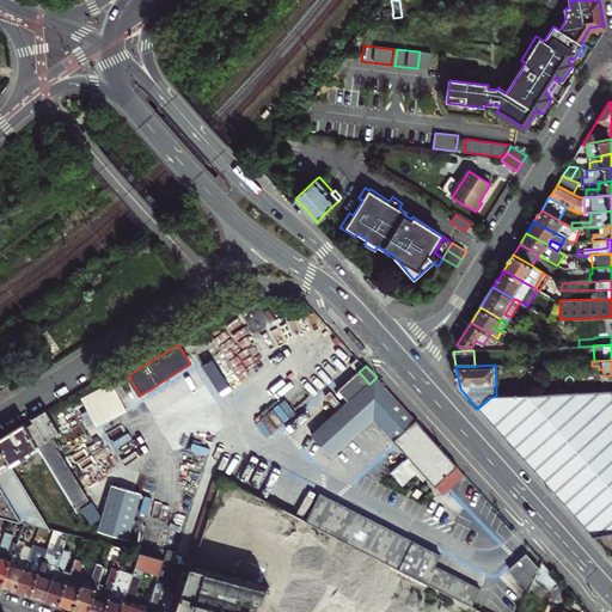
[(377,377),(369,384),(359,372),(338,390),(349,402),(312,435),(332,457),(374,418),(409,457),(428,478),(442,494),(465,475),(439,446),(420,424),(377,377)]
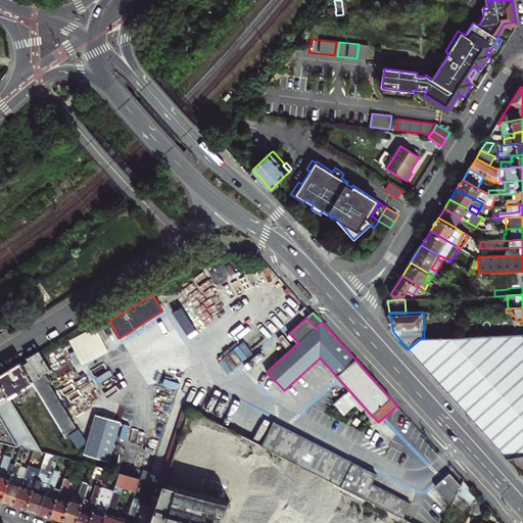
[(108,351),(96,328),(69,341),(75,352),(69,354),(77,369),(108,351)]
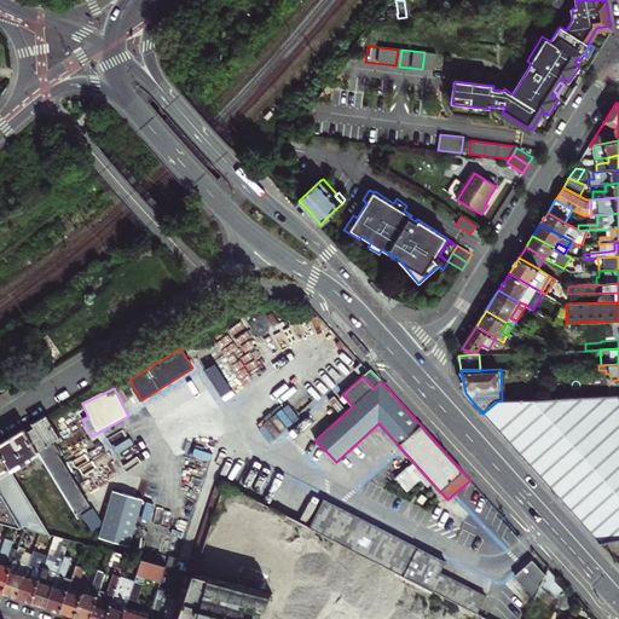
[(600,543),(618,539),(618,395),(502,400),(497,401),(482,414),(600,543)]
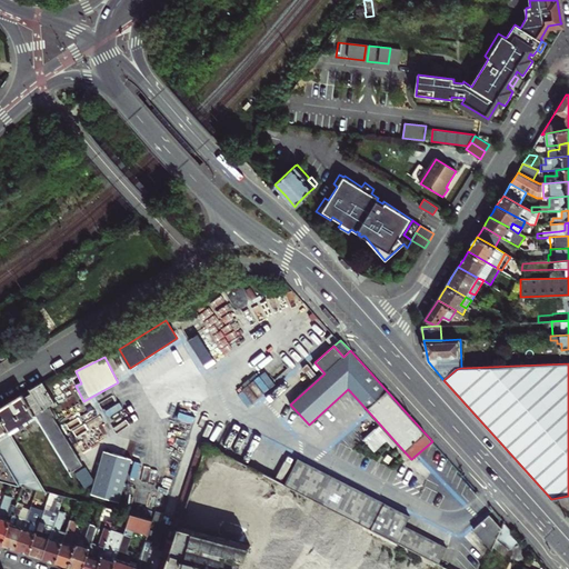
[(36,415),(75,479),(78,477),(73,470),(82,466),(56,420),(58,418),(57,416),(56,417),(49,406),(56,401),(43,381),(33,388),(22,395),(36,415)]
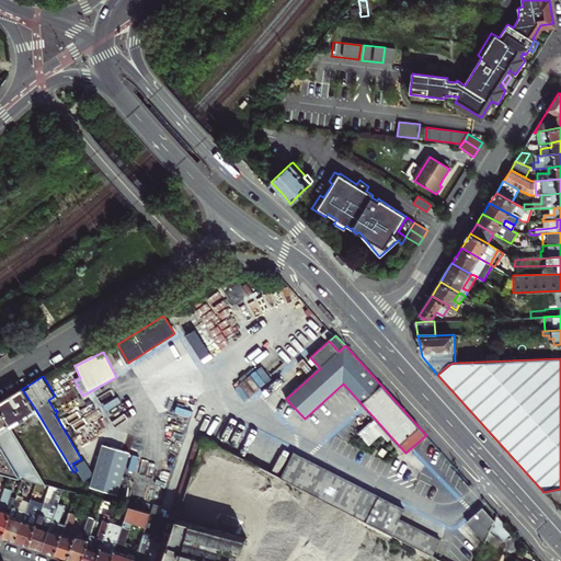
[(0,411),(9,425),(35,409),(22,389),(11,396),(0,402),(0,411)]
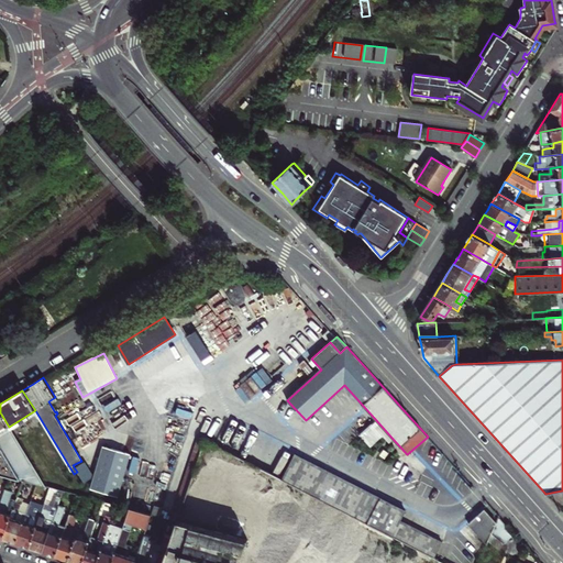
[(0,474),(45,486),(9,427),(0,412),(0,474)]
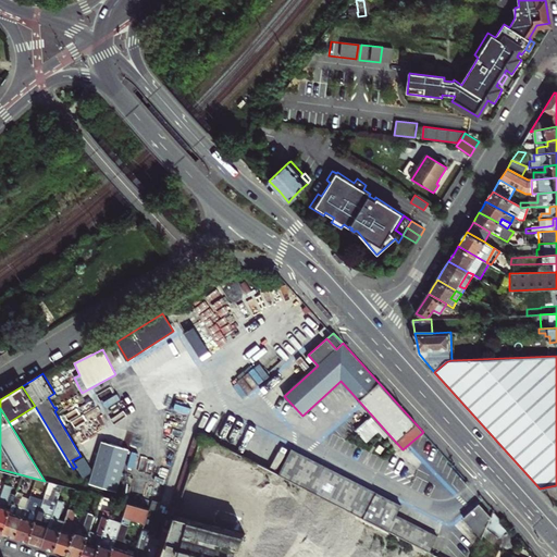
[(390,435),(372,416),(356,431),(367,443),(379,432),(385,438),(390,435)]
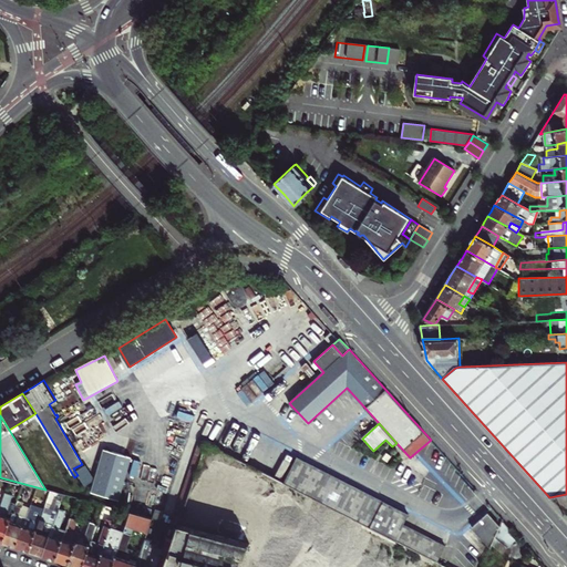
[(102,449),(90,493),(116,501),(129,456),(102,449)]
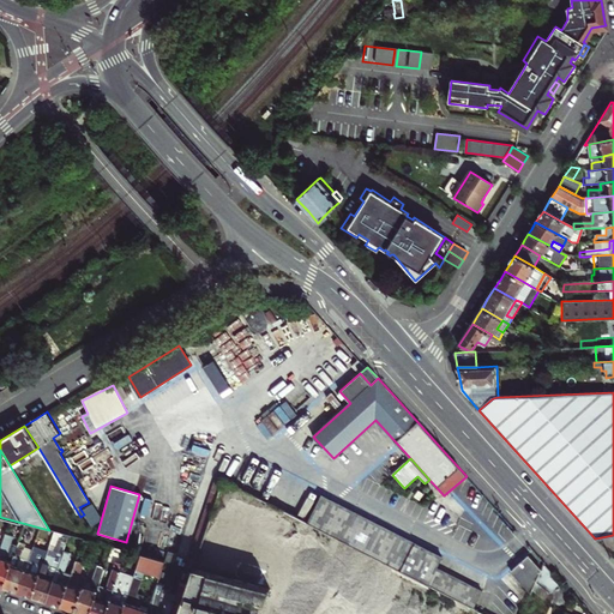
[(309,523),(386,563),(476,608),(483,590),(438,567),(444,558),(324,497),(309,523)]
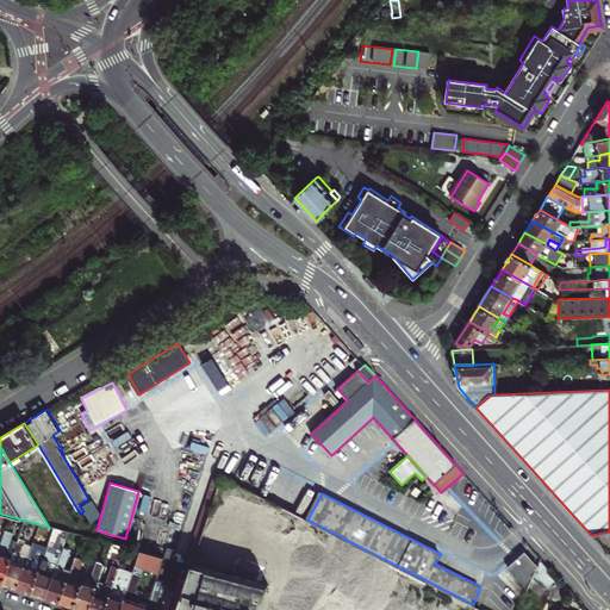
[(139,552),(147,553),(153,529),(145,527),(139,552)]
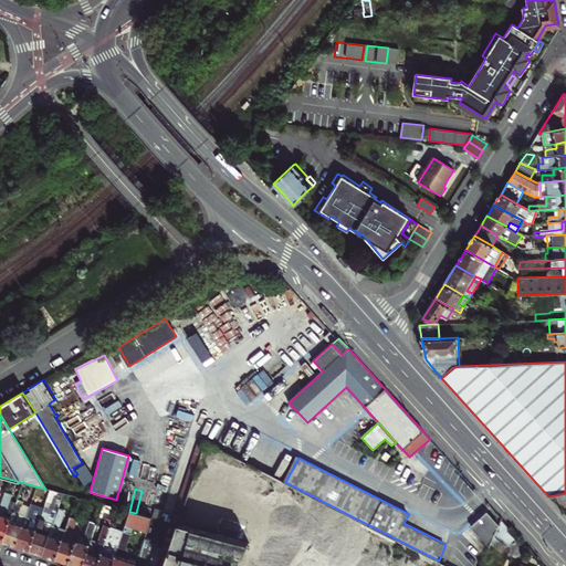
[(0,506),(0,541),(2,542),(16,503),(9,501),(11,494),(4,492),(0,506)]
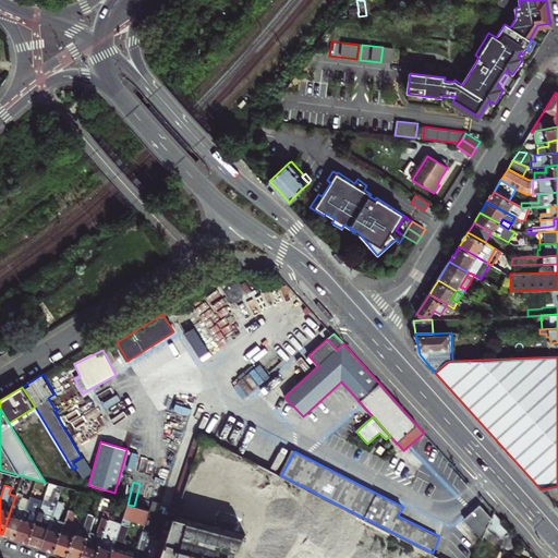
[(35,545),(41,547),(57,501),(59,497),(46,493),(40,510),(38,513),(28,543),(35,545)]
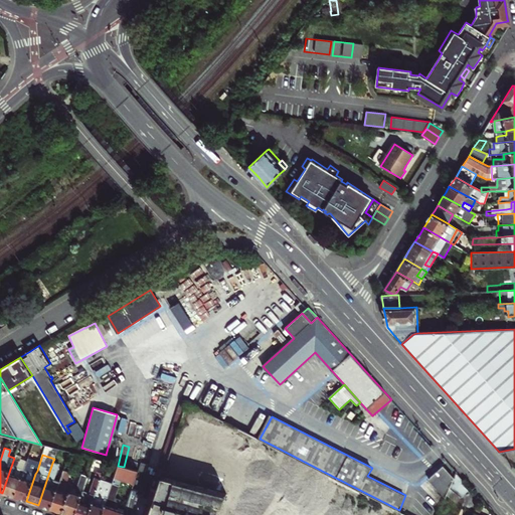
[(26,501),(35,474),(29,472),(30,468),(33,458),(28,456),(26,462),(23,470),(14,497),(20,499),(26,501)]
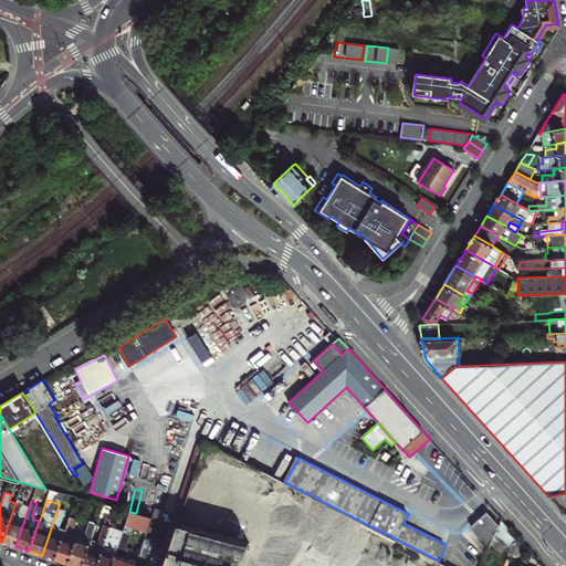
[(21,504),(16,503),(2,542),(10,544),(16,546),(25,516),(18,514),(21,504)]
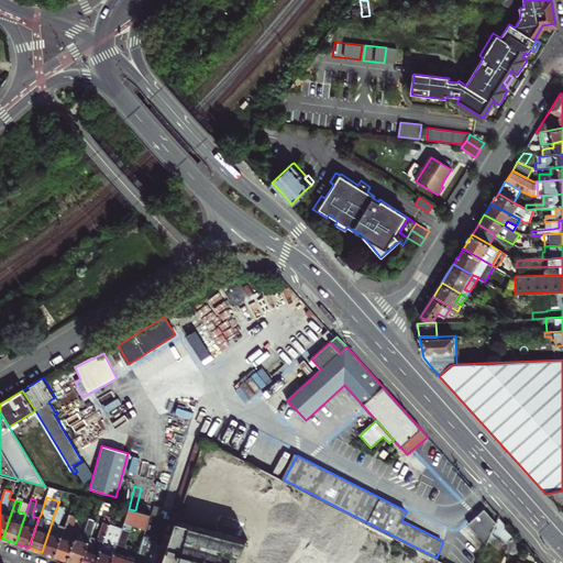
[(94,516),(98,517),(103,501),(99,500),(94,516)]
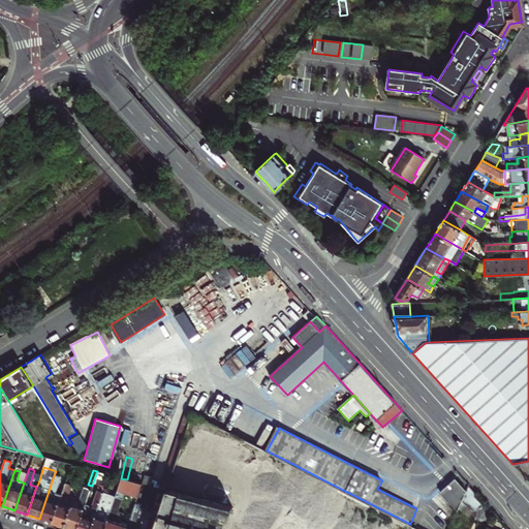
[(27,474),(20,471),(17,480),(24,483),(27,474)]
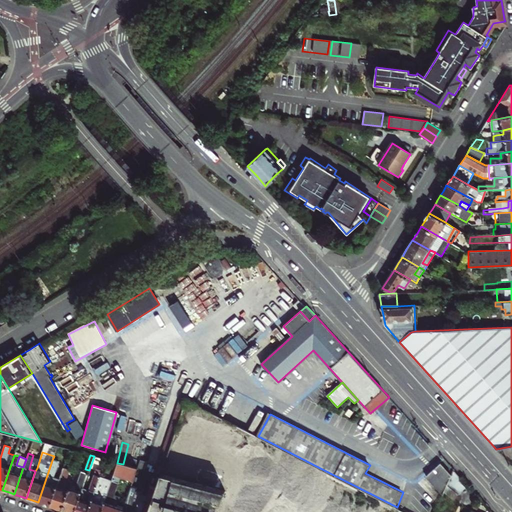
[(52,460),(38,502),(44,504),(50,506),(59,479),(53,477),(58,461),(52,460)]
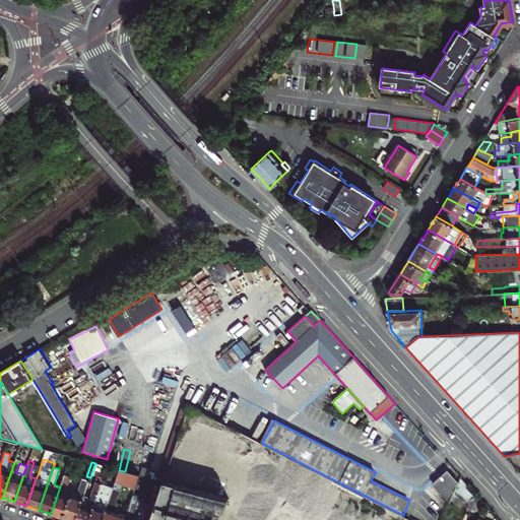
[(122,484),(135,489),(139,475),(125,471),(119,470),(112,493),(102,519),(124,519),(125,517),(113,513),(122,484)]
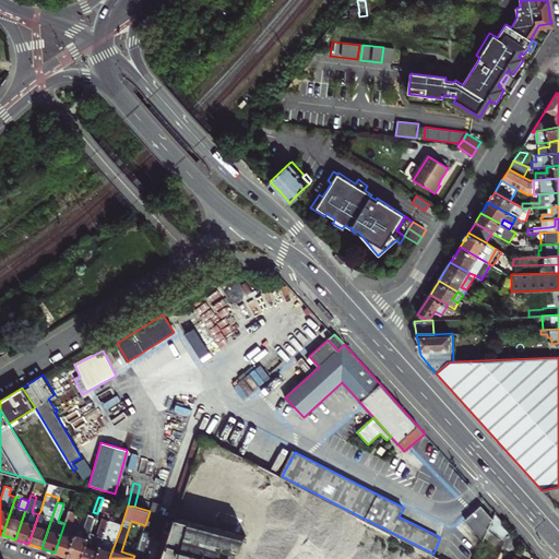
[(489,528),(494,519),(482,506),(465,520),(484,539),(489,528)]
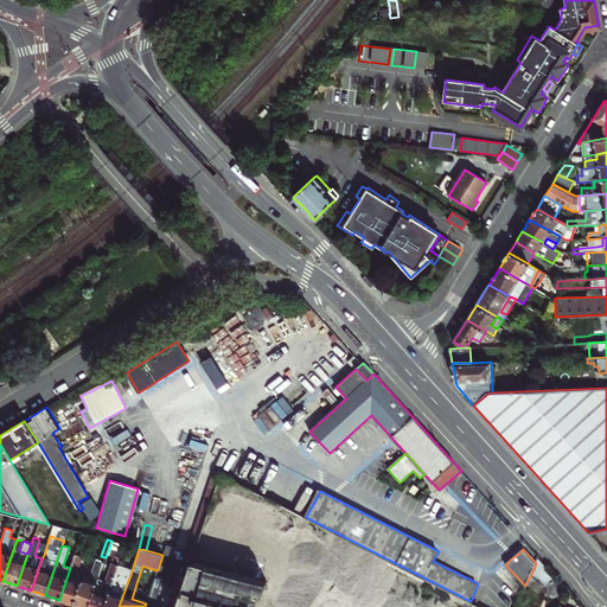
[(66,602),(74,605),(82,579),(84,573),(89,560),(75,555),(70,568),(59,600),(66,602)]
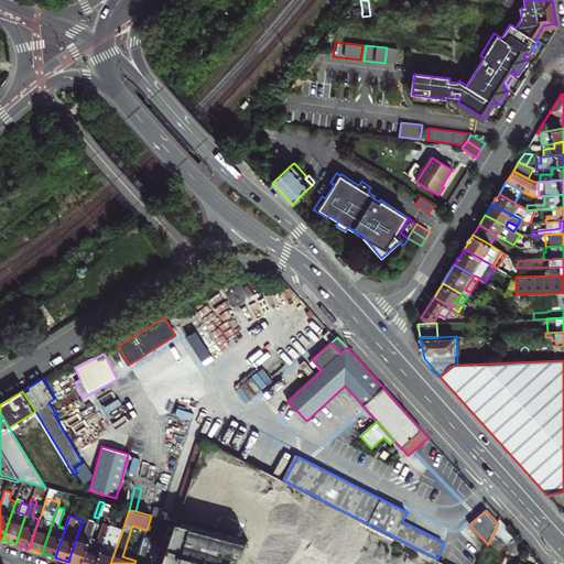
[(97,539),(91,537),(82,563),(96,563),(104,544),(111,521),(104,518),(97,539)]
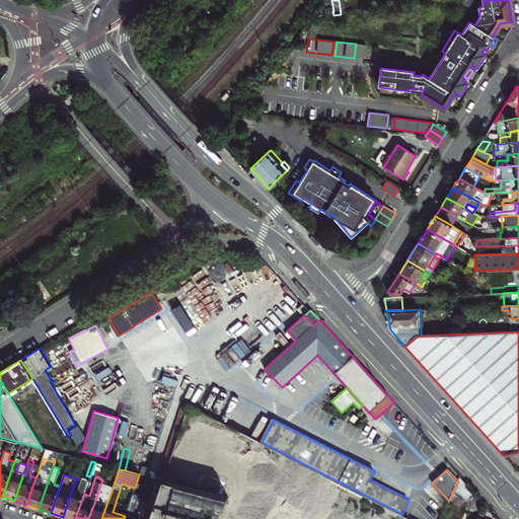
[(466,484),(460,476),(458,482),(454,491),(462,500),(470,493),(463,486),(466,484)]
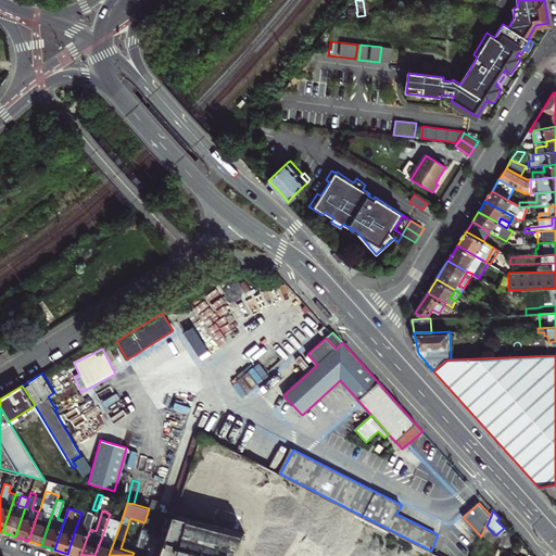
[(75,530),(67,554),(73,555),(80,555),(90,529),(96,514),(88,512),(83,527),(80,532),(75,530)]
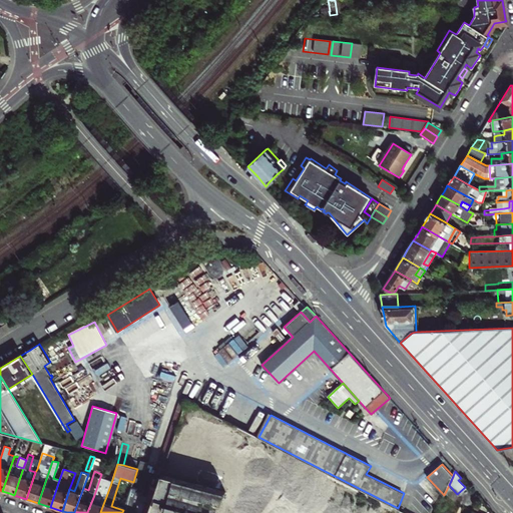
[(94,495),(87,512),(100,512),(110,486),(106,484),(105,488),(102,487),(99,496),(94,495)]
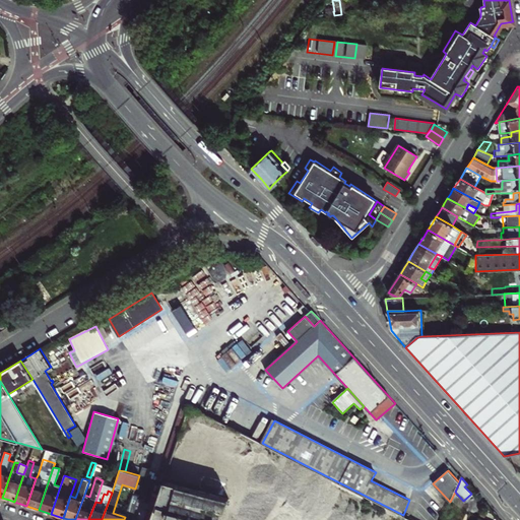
[(270,511),(265,519),(335,519),(274,492),(266,509),(270,511)]
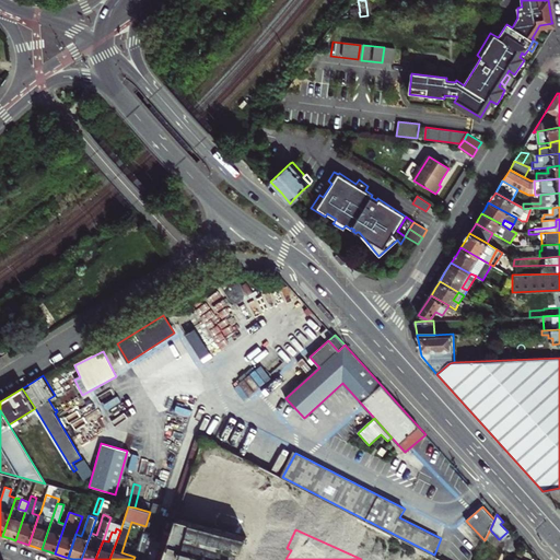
[(135,557),(133,559),(148,559),(152,548),(146,546),(149,535),(143,533),(135,557)]
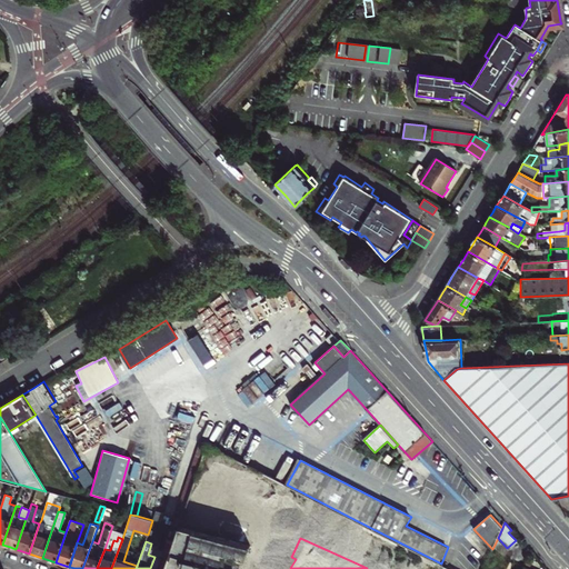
[(165,568),(172,548),(166,546),(162,556),(161,559),(155,557),(150,568),(165,568)]
